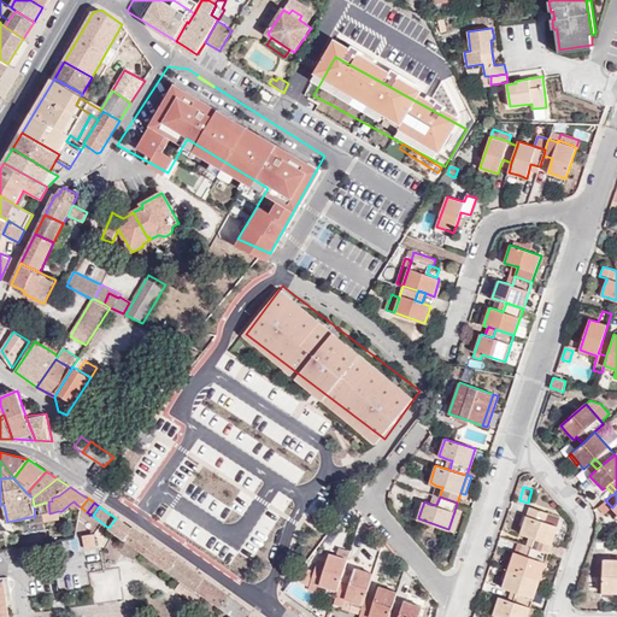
[(524,535),(535,538),(532,546),(548,552),(551,547),(557,526),(552,523),(553,517),(554,515),(530,507),(522,534),(524,535)]
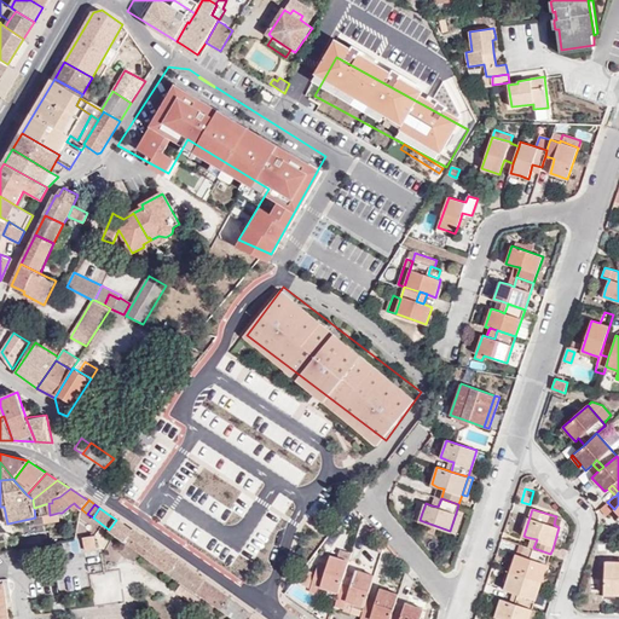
[(50,515),(50,514),(40,516),(41,524),(59,520),(58,513),(50,515)]
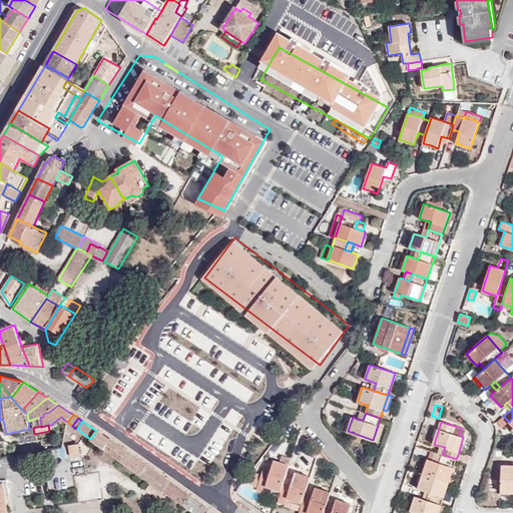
[(378,442),(384,427),(378,425),(373,440),(378,442)]
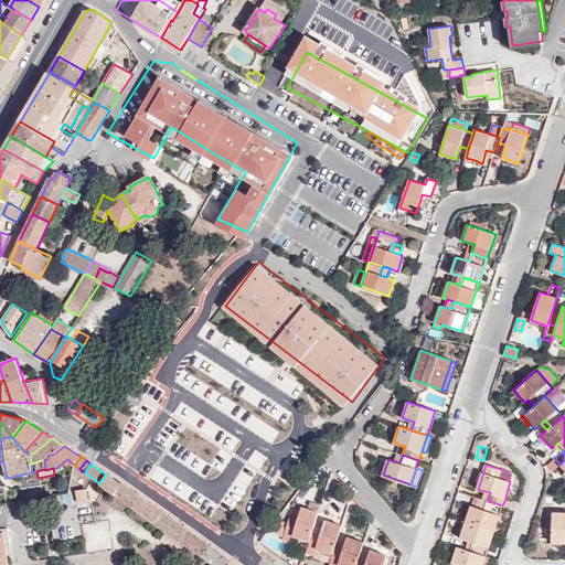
[(510,475),(507,473),(505,479),(510,481),(504,501),(514,503),(519,489),(519,486),(519,483),(519,481),(518,479),(515,477),(514,476),(510,475)]
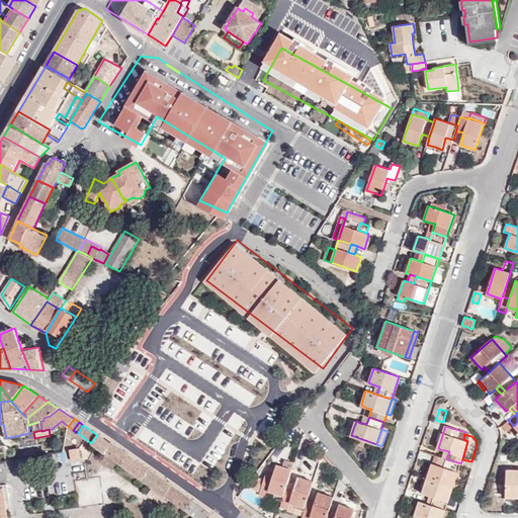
[(104,452),(110,444),(97,435),(91,443),(94,445),(104,452)]
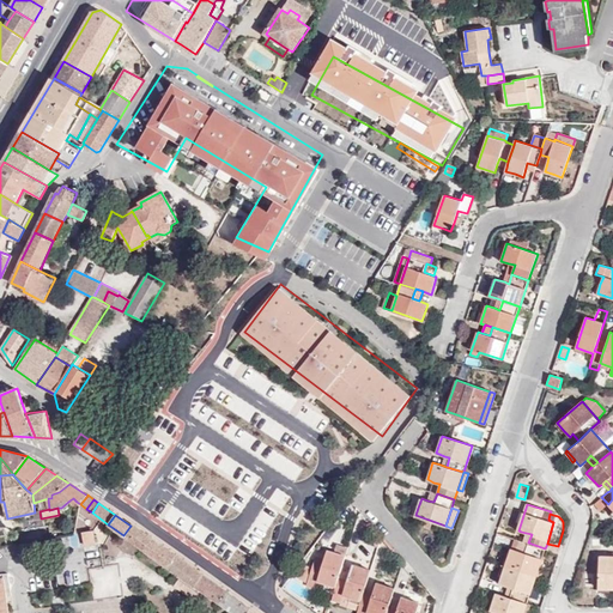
[(151,538),(132,525),(131,526),(123,535),(143,550),(151,538)]
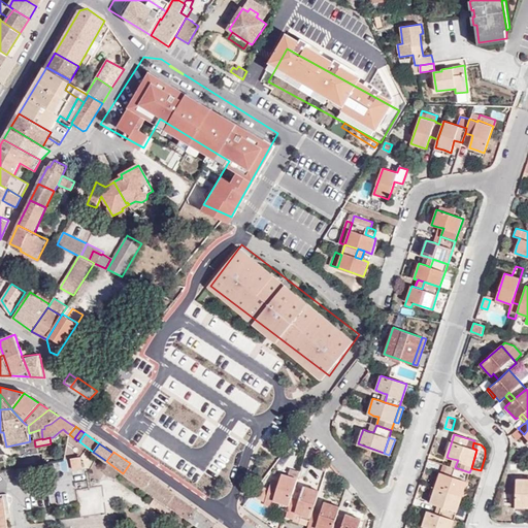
[(83,467),(81,463),(80,457),(71,458),(73,469),(83,467)]
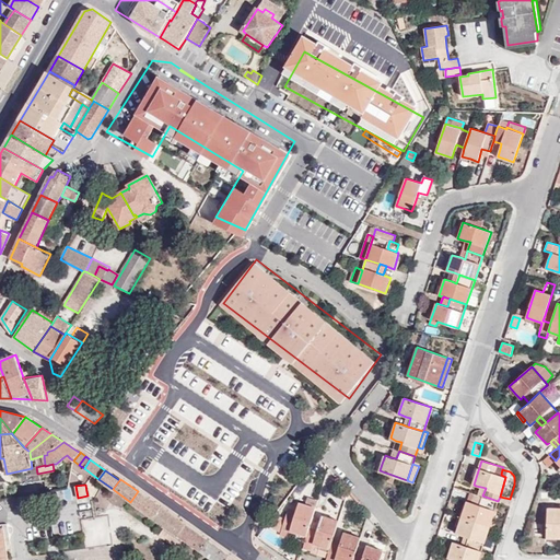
[(482,496),(486,488),(476,486),(474,493),(482,496)]
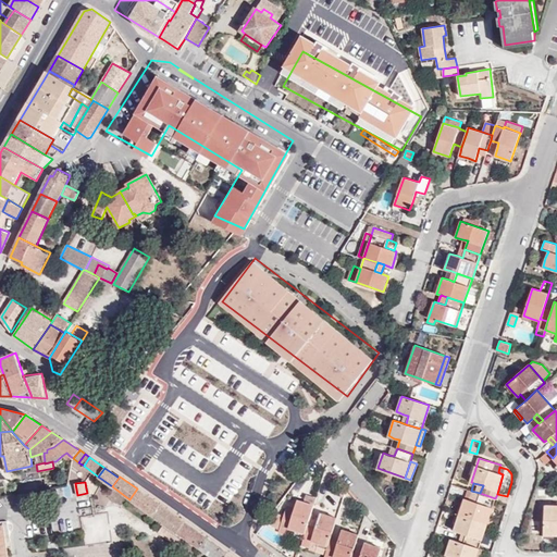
[(152,516),(160,505),(137,489),(130,499),(152,516)]
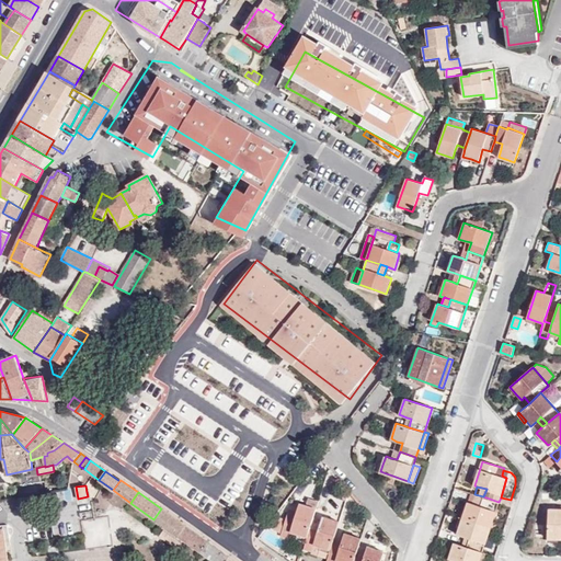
[(401,504),(390,492),(386,495),(397,507),(401,504)]
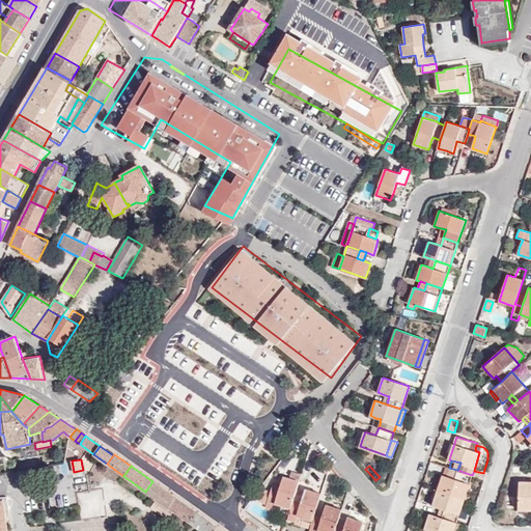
[(457,470),(449,468),(447,467),(444,475),(455,478),(457,470)]
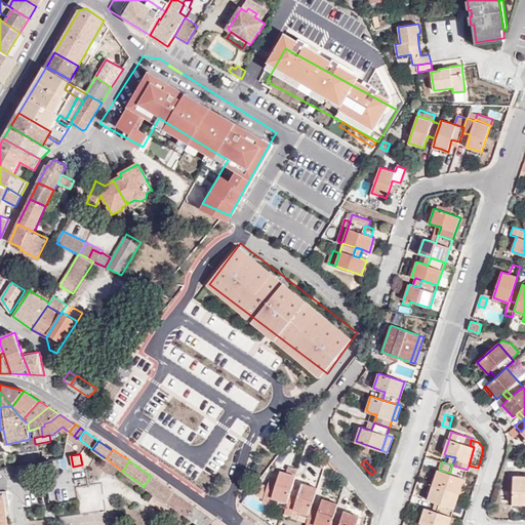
[(450,473),(439,470),(436,478),(434,484),(458,493),(467,470),(452,465),(450,473)]
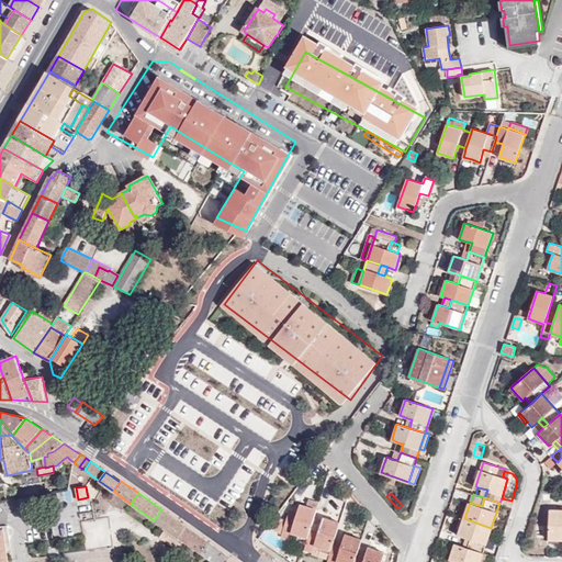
[(512,501),(502,498),(499,503),(512,507),(514,502),(512,501)]
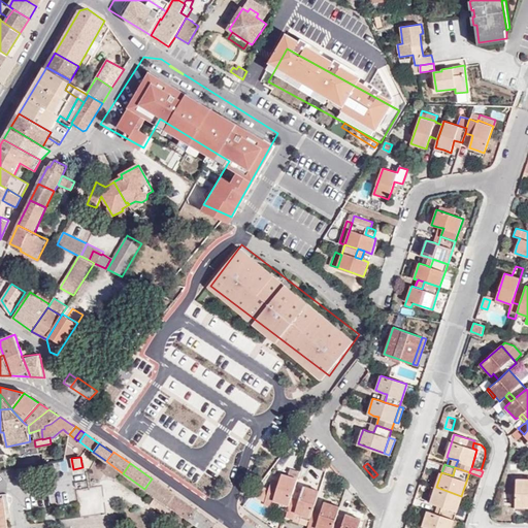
[(279,482),(276,492),(269,490),(259,487),(253,495),(261,499),(259,502),(264,504),(272,506),(274,500),(289,504),(290,502),(292,497),(298,477),(283,473),(279,482)]
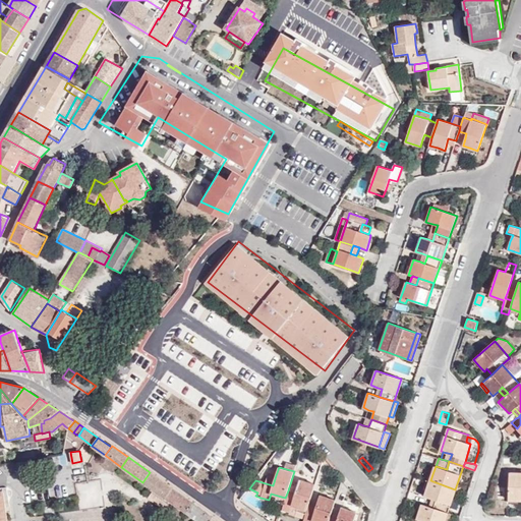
[(520,472),(510,472),(509,501),(520,500),(520,472)]
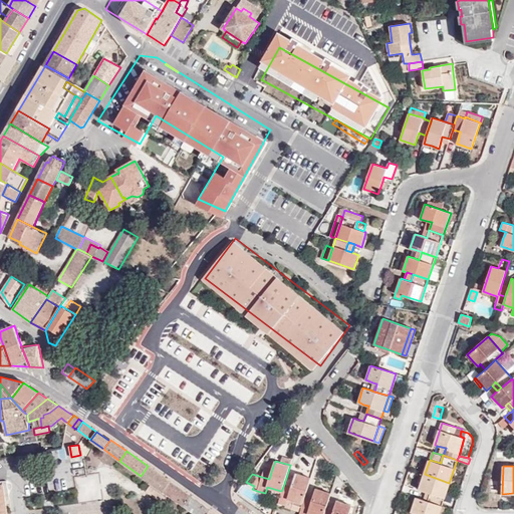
[(272,469),(265,467),(262,477),(269,479),(272,469)]
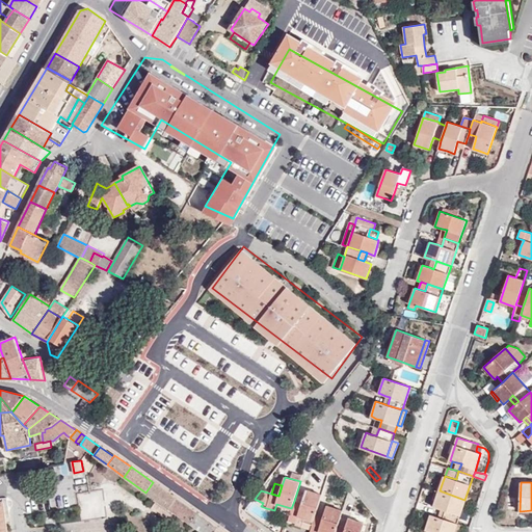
[(302,503),(300,509),(292,506),(291,508),(288,520),(296,522),(298,515),(304,517),(314,521),(316,513),(322,494),(307,489),(302,503)]
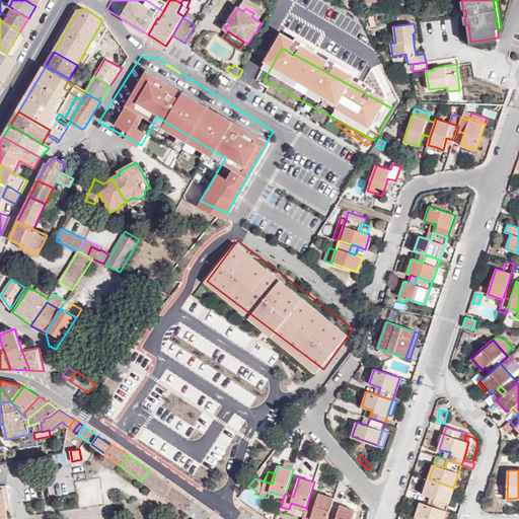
[(429,496),(434,498),(432,506),(446,510),(453,488),(429,478),(424,494),(429,496)]
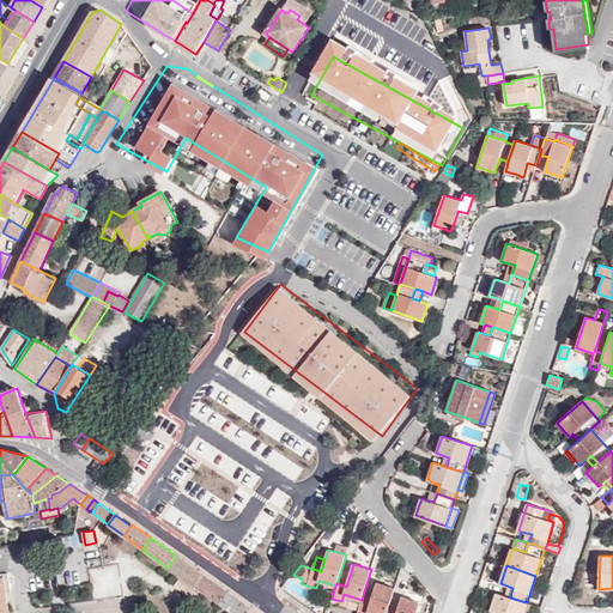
[(219,604),(228,593),(204,575),(195,587),(201,592),(219,604)]
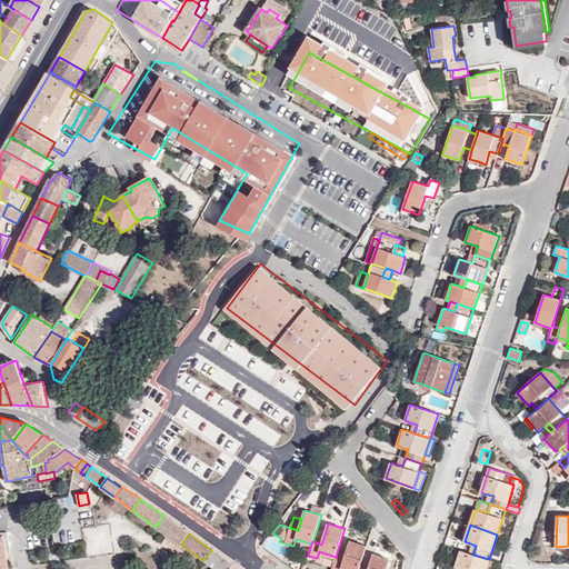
[(312,541),(321,545),(323,538),(315,536),(312,541)]
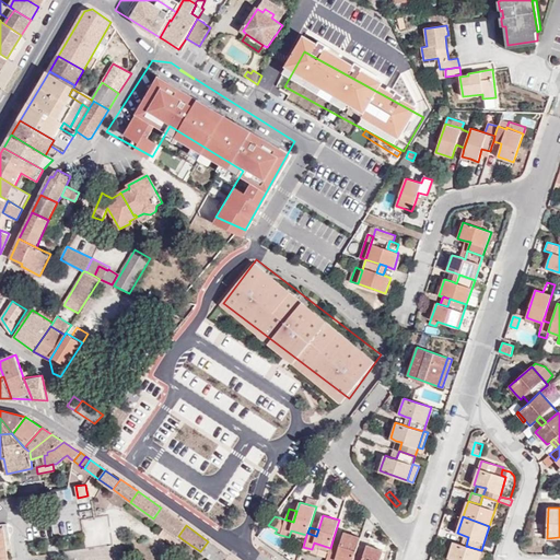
[(179,545),(184,540),(178,536),(166,528),(163,533),(179,545)]
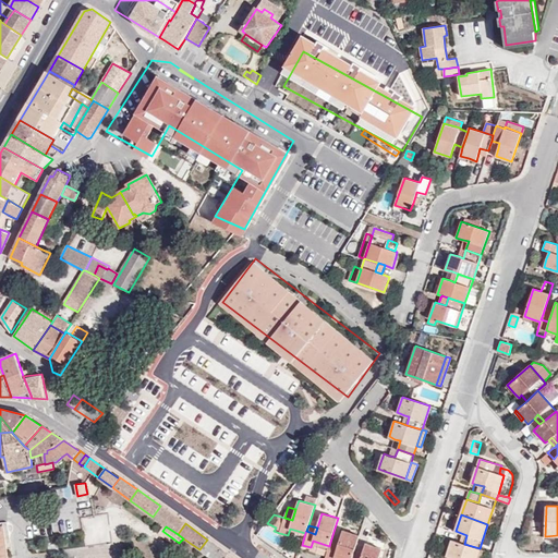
[(352,557),(354,553),(360,534),(343,530),(339,542),(337,548),(329,546),(328,549),(325,557),(334,557),(335,557),(352,557)]
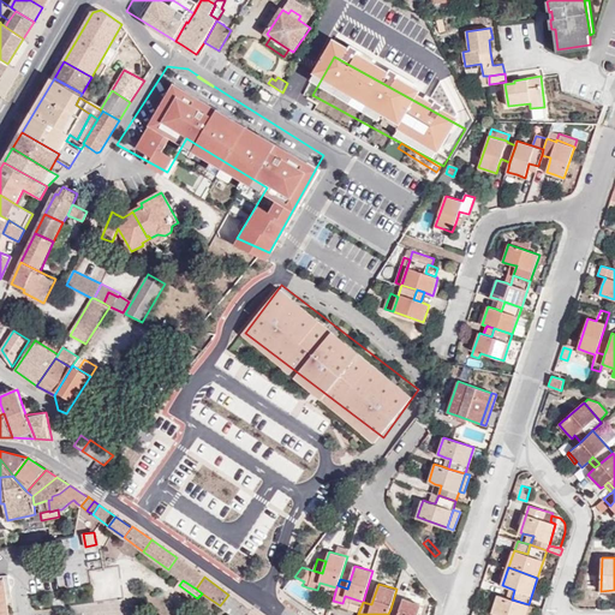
[(512,599),(514,590),(508,587),(505,597),(512,599)]
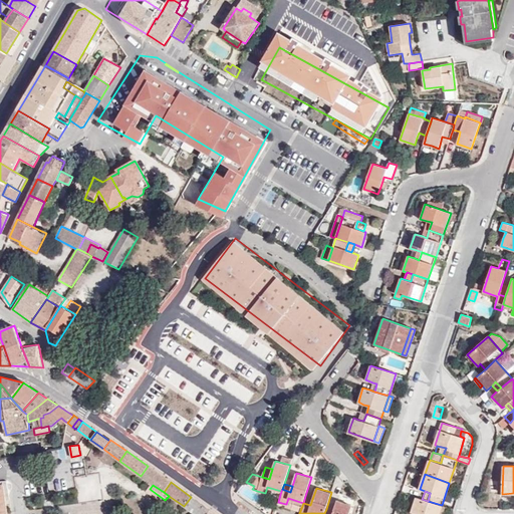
[(303,503),(310,505),(312,499),(305,496),(303,503)]
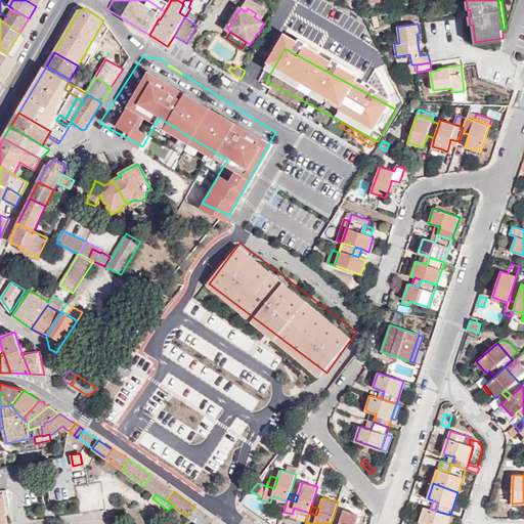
[(425,523),(426,523),(447,523),(450,515),(436,511),(430,509),(425,507),(423,514),(421,522),(425,523)]
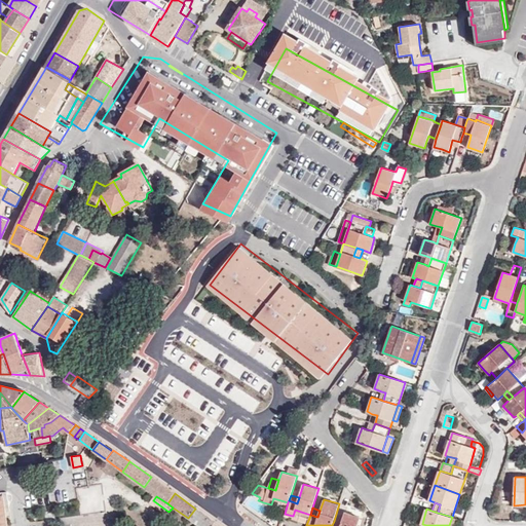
[(341,523),(340,525),(355,525),(360,516),(345,512),(341,523)]
